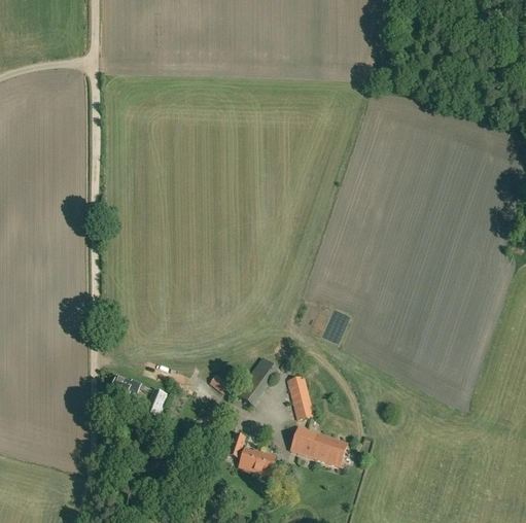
[(279,369),(261,356),(256,362),(274,376),(279,369)]
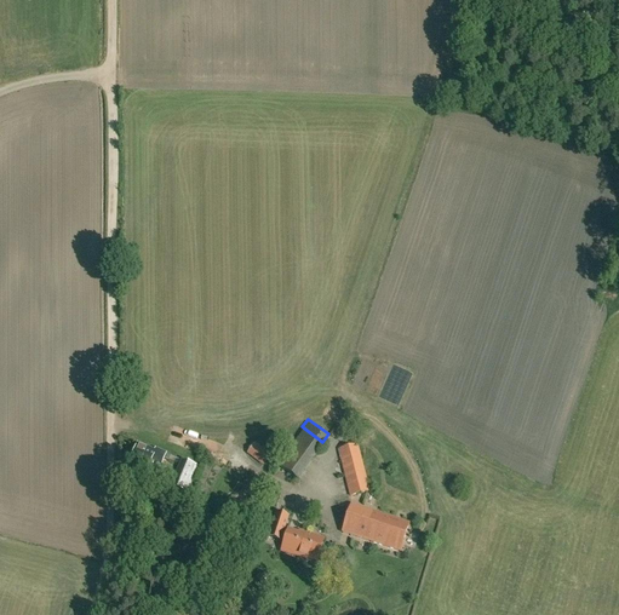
[(262,461),(263,458),(269,450),(253,438),(246,449),(262,461)]
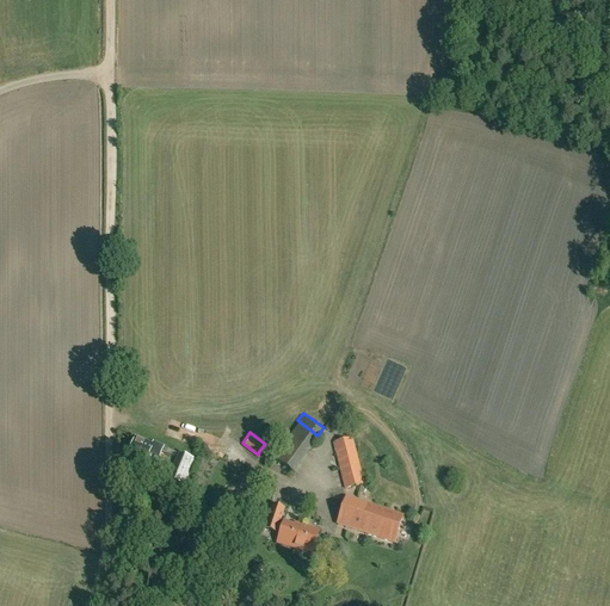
[(363,480),(351,433),(332,438),(344,484),(363,480)]
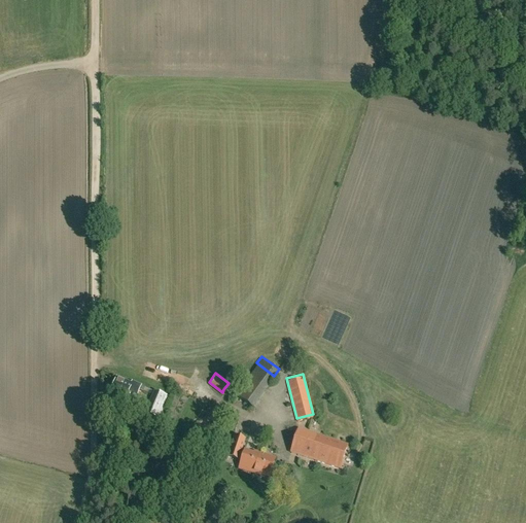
[(109,389),(125,395),(128,389),(135,392),(140,382),(131,378),(130,380),(115,375),(114,378),(113,378),(111,378),(110,382),(110,384),(111,384),(109,389)]
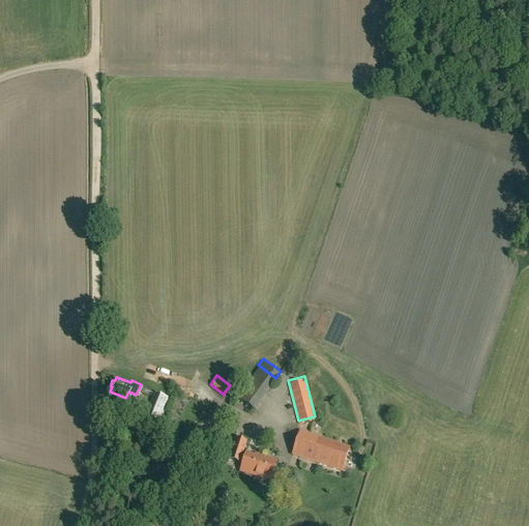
[(170,396),(153,388),(144,411),(160,418),(170,396)]
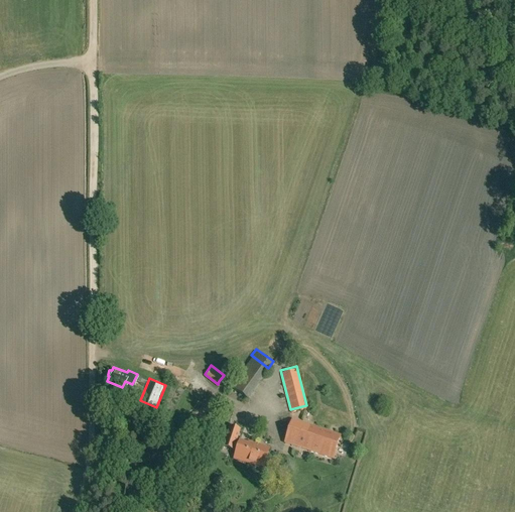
[(332,456),(340,431),(291,415),(283,439),(284,439),(332,456)]
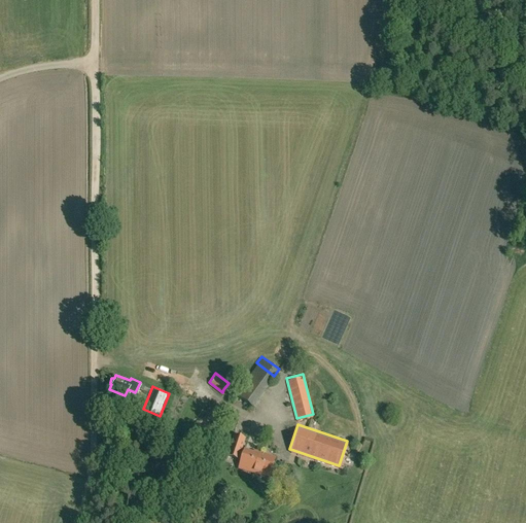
[(247,467),(259,472),(258,474),(266,476),(267,474),(268,474),(274,454),(253,448),(253,450),(241,446),(245,434),(233,431),(225,453),(238,456),(238,454),(241,455),(239,462),(247,465),(247,467)]
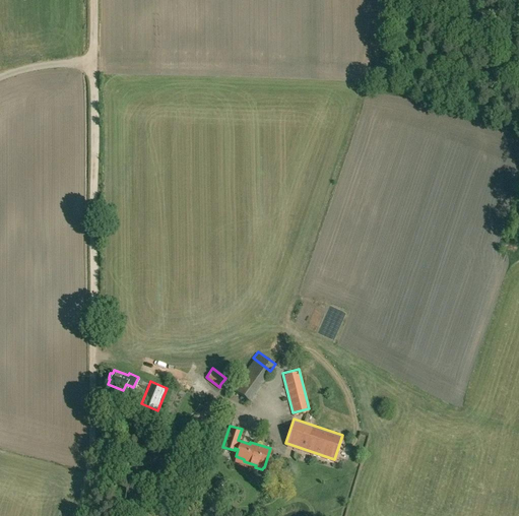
All buildings are outlined.
